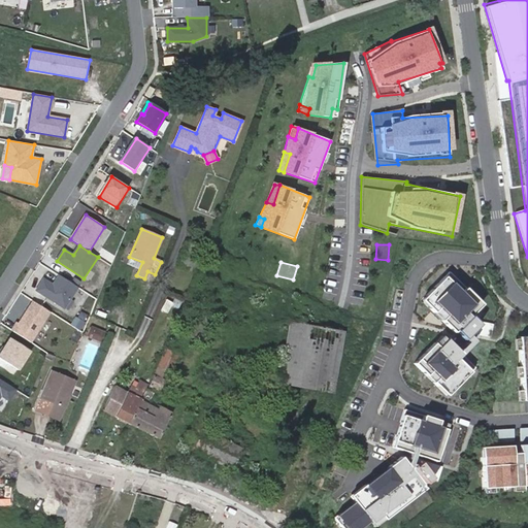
[(391,282),(392,273),(377,270),(376,278),(391,282)]
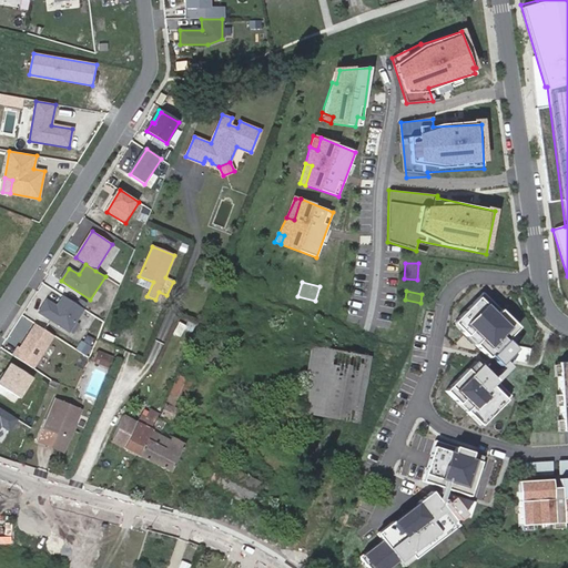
[(159,292),(155,300),(164,303),(166,295),(159,292)]
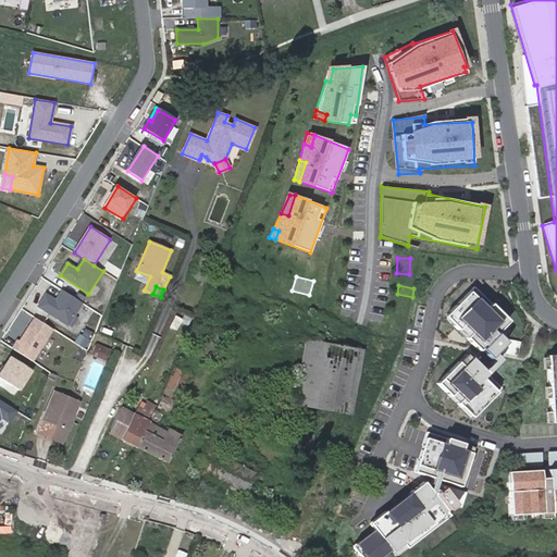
[(508,322),(472,286),(443,316),(479,350),(508,322)]
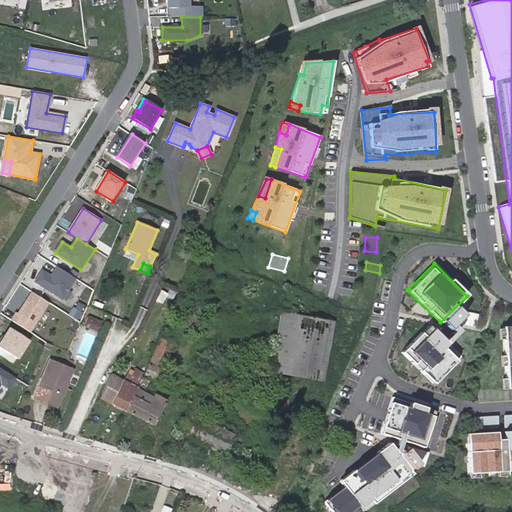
[(63,299),(76,279),(58,267),(51,277),(42,271),(35,282),(63,299)]
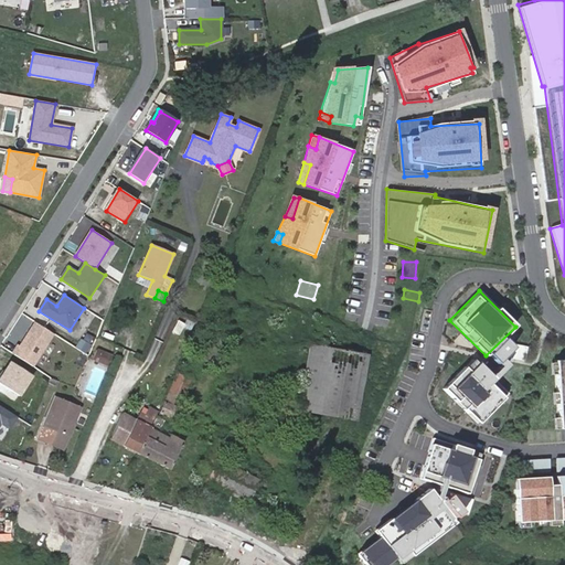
[(33,366),(54,334),(35,322),(27,336),(29,337),(27,341),(24,340),(20,347),(18,345),(13,354),(33,366)]
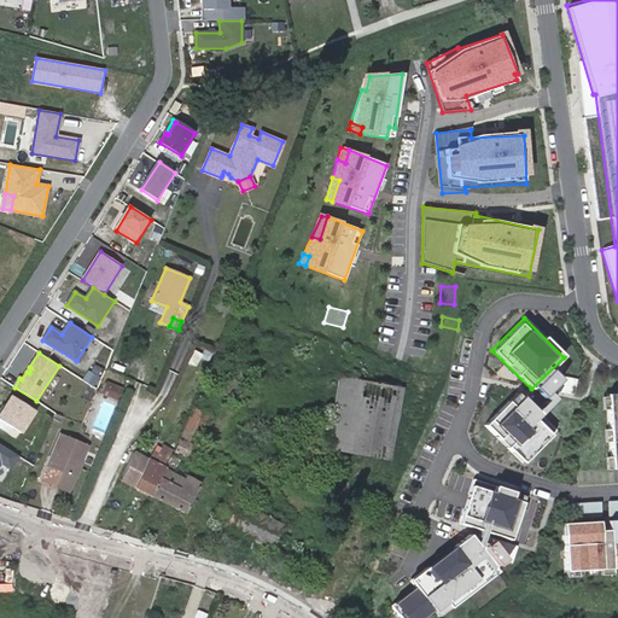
[(328,448),(390,459),(403,389),(340,378),(328,448)]
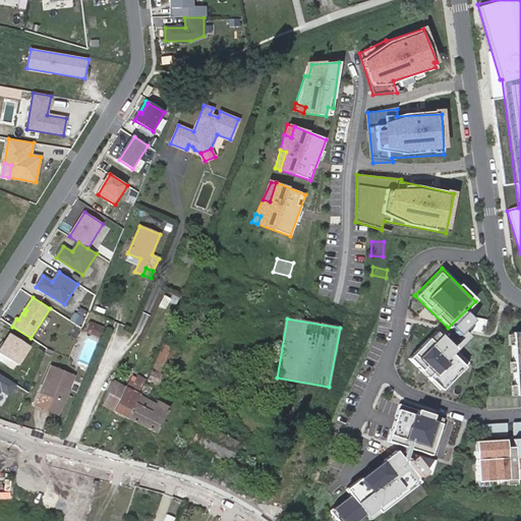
[(87,332),(100,337),(103,328),(91,323),(87,332)]
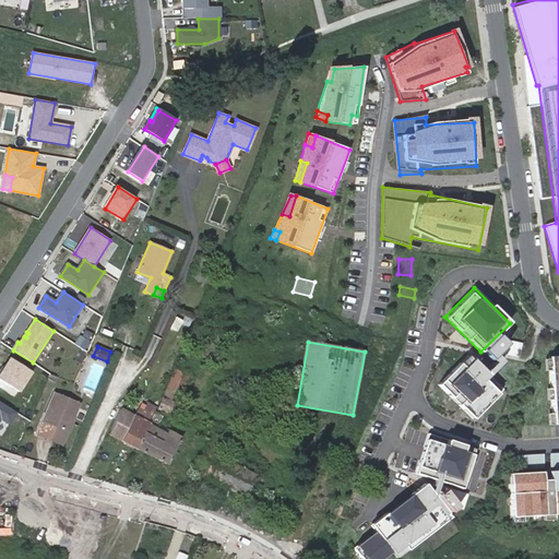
[(501,391),(466,356),(437,385),(472,420),(501,391)]
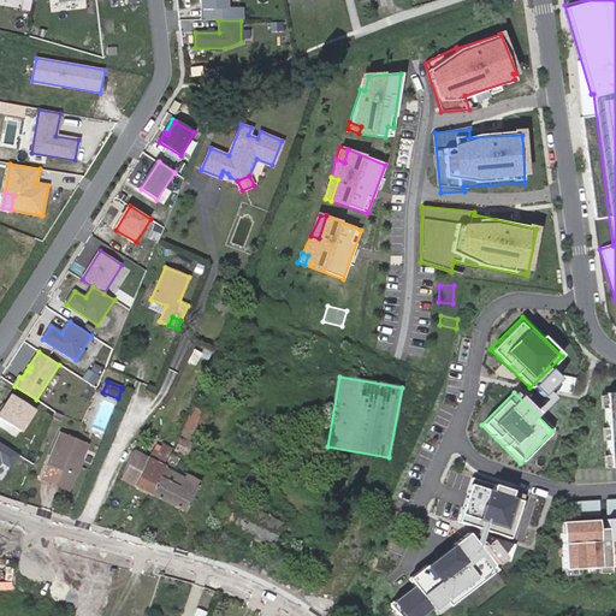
[(615,394),(605,395),(612,469),(615,469),(615,394)]
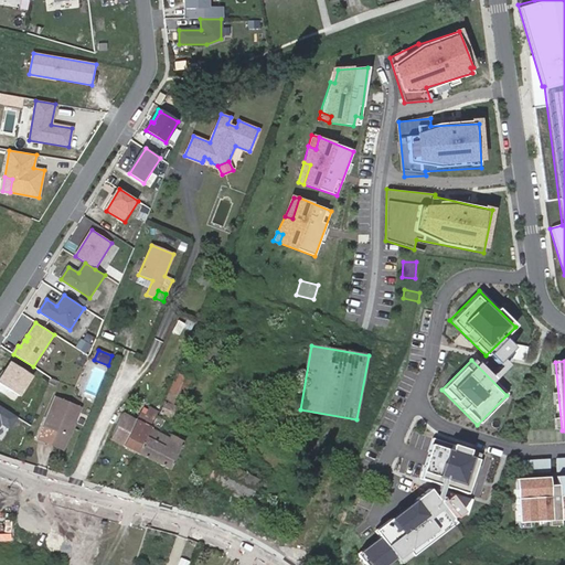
[(0,383),(20,396),(32,376),(11,362),(0,379),(0,383)]
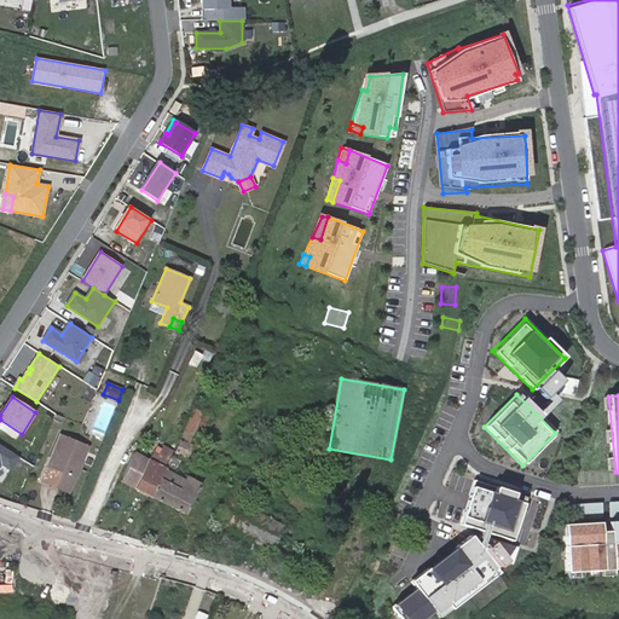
[(194,432),(202,414),(194,410),(174,452),(187,458),(192,446),(189,444),(194,432)]
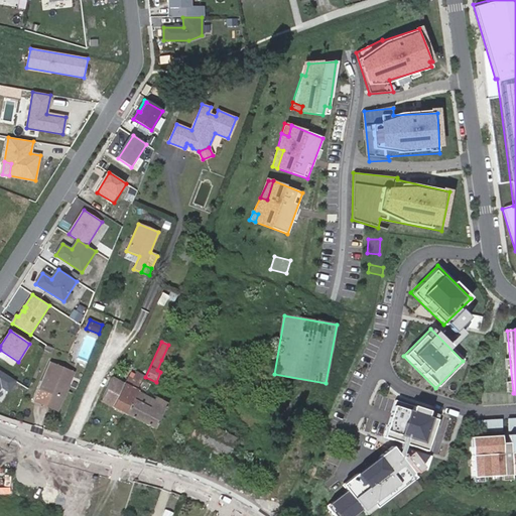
[(174,348),(168,345),(161,360),(167,363),(174,348)]
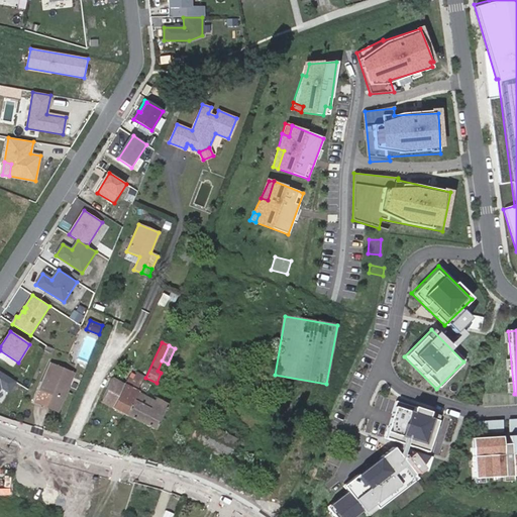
[(65,385),(72,370),(53,362),(36,400),(45,404),(50,393),(65,399),(70,386),(65,385)]
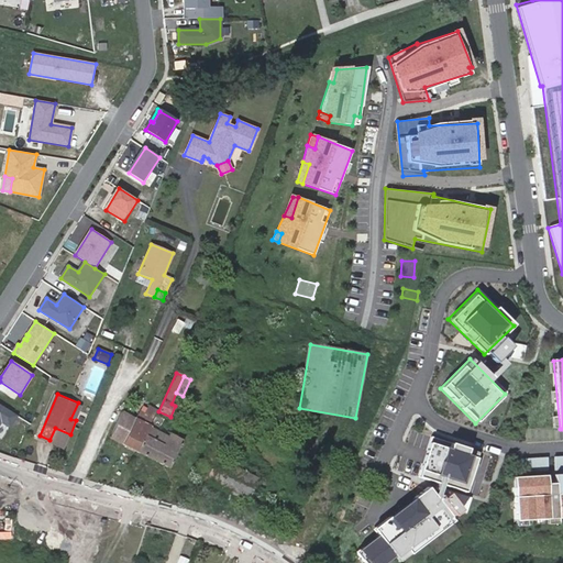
[(83,404),(78,403),(70,419),(76,420),(83,404)]
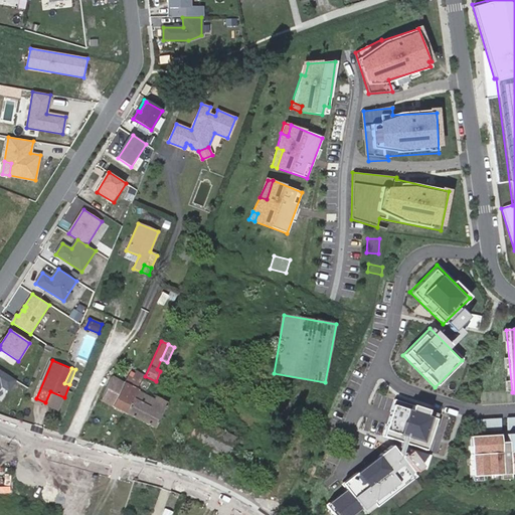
[(9,391),(16,380),(0,370),(0,386),(1,386),(9,391)]
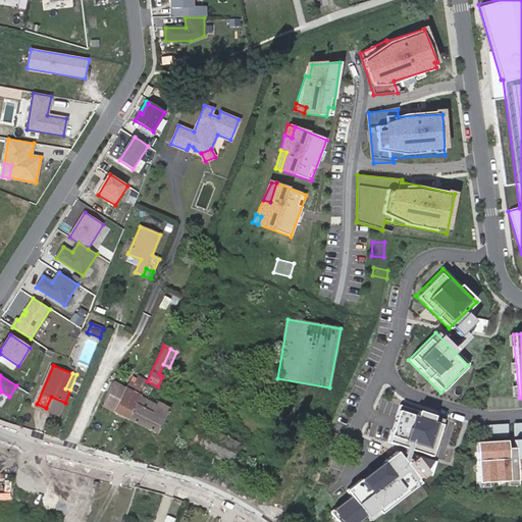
[(144,384),(146,380),(138,376),(137,379),(134,383),(129,381),(125,388),(114,412),(127,418),(144,384)]
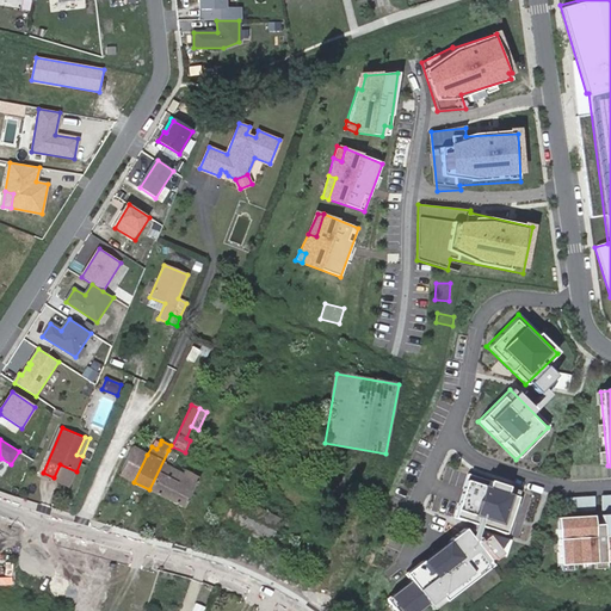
[(147,455),(134,448),(119,475),(134,482),(147,455)]
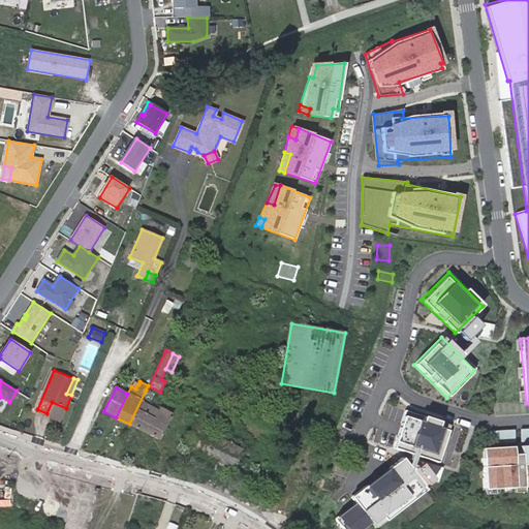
[(146,390),(129,424),(159,438),(172,413),(149,402),(154,394),(146,390)]
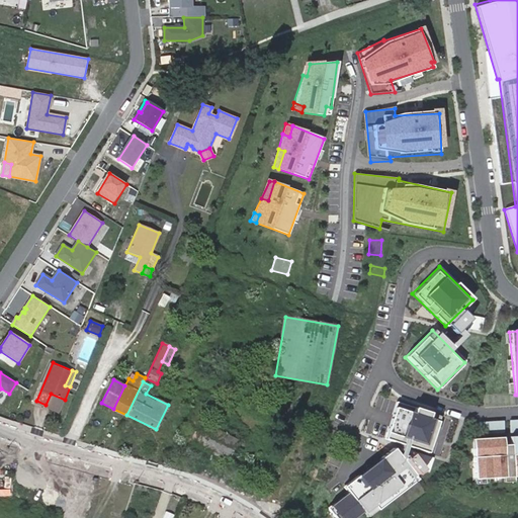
[(51,394),(46,405),(60,411),(65,400),(51,394)]
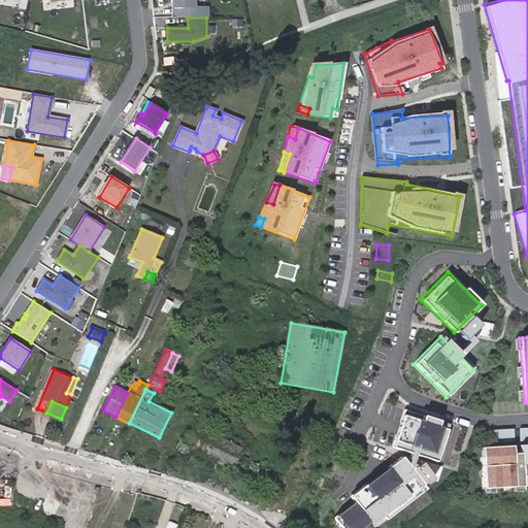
[(436,462),(449,424),(404,409),(392,448),(405,452),(414,455),(436,462)]
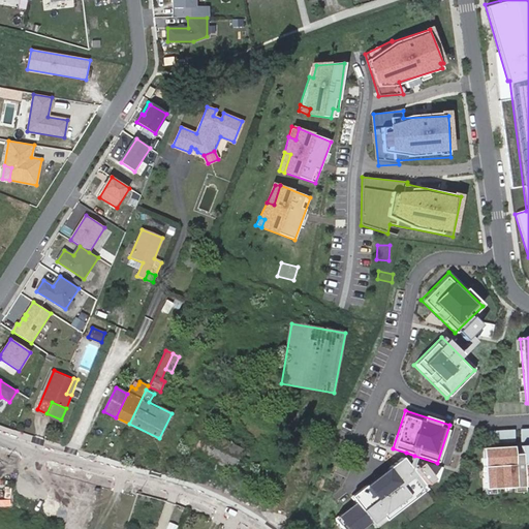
[(210,434),(196,428),(186,446),(271,490),(280,470),(269,464),(242,450),(210,434)]
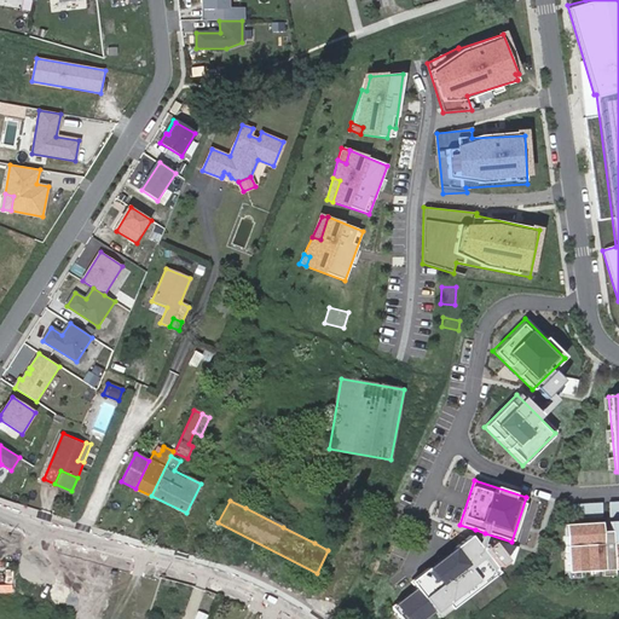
[(440,502),(438,510),(451,514),(453,504),(440,502)]
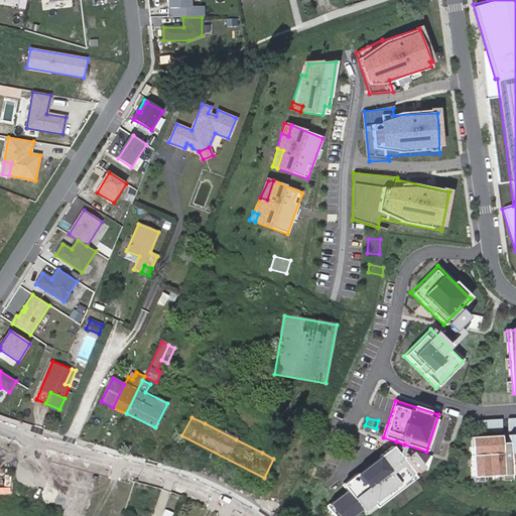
[(515,429),(515,418),(477,421),(477,432),(515,429)]
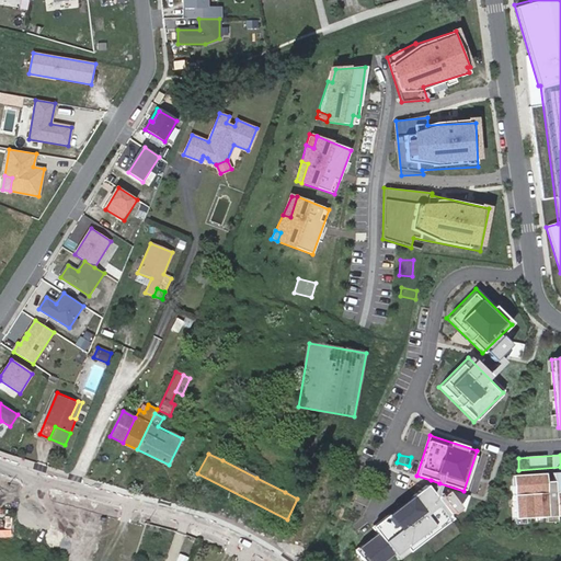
[(560,516),(560,471),(551,472),(552,481),(545,482),(544,472),(519,474),(521,485),(512,485),(514,521),(560,516)]
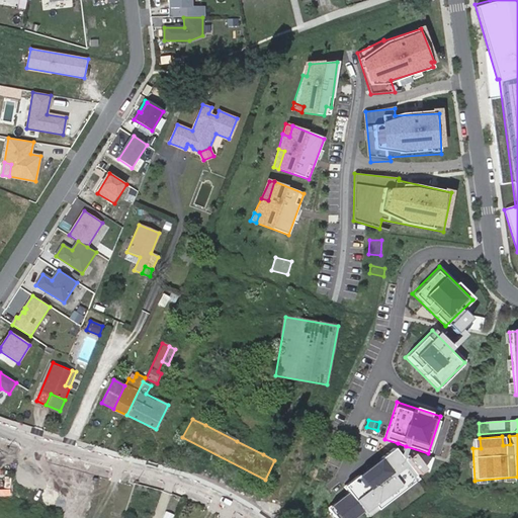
[(481,448),(480,438),(471,439),(472,448),(481,448)]
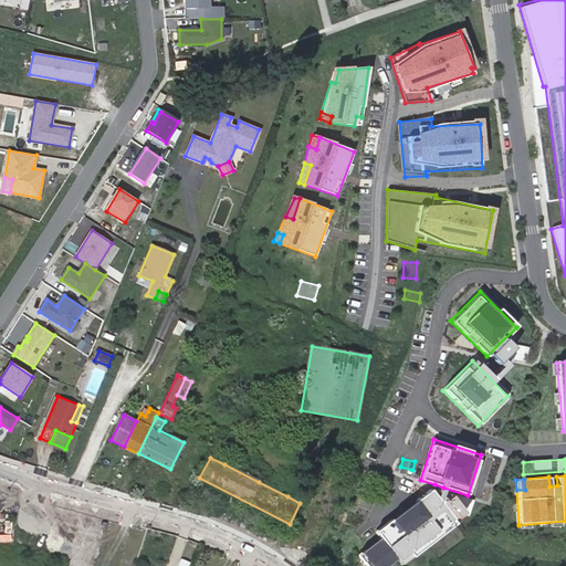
[(441,495),(443,488),(435,484),(431,493),(439,503),(444,496),(441,495)]
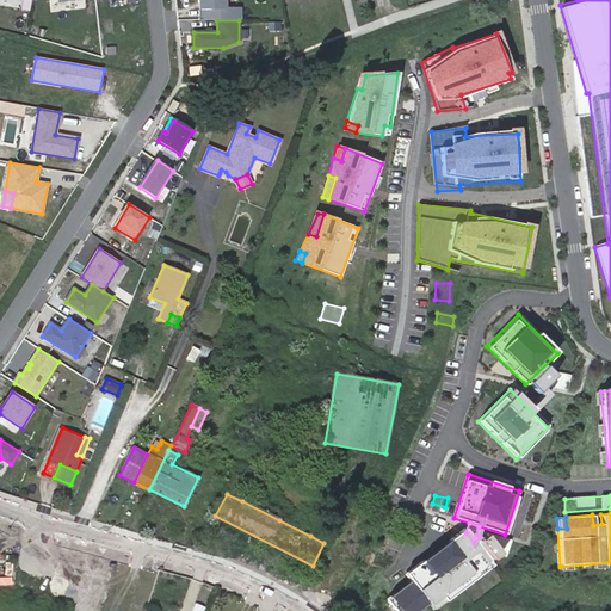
[(436,609),(495,563),(493,561),(499,556),(506,557),(511,541),(485,532),(480,536),(474,543),(466,532),(460,526),(405,574),(408,579),(386,599),(396,610),(420,610),(432,604),(436,609)]
